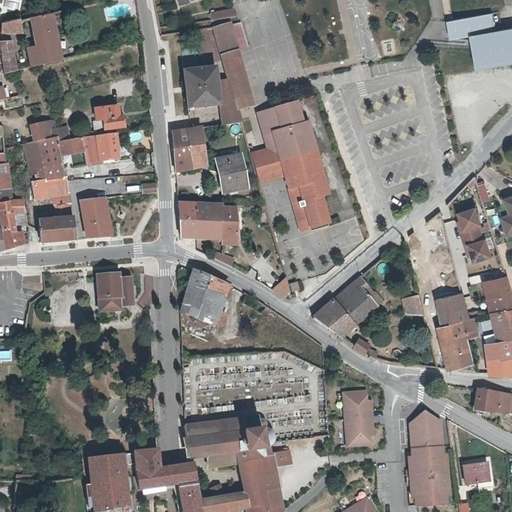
[(441,0),(445,20),(498,12),(505,6),(504,0),(441,0)]
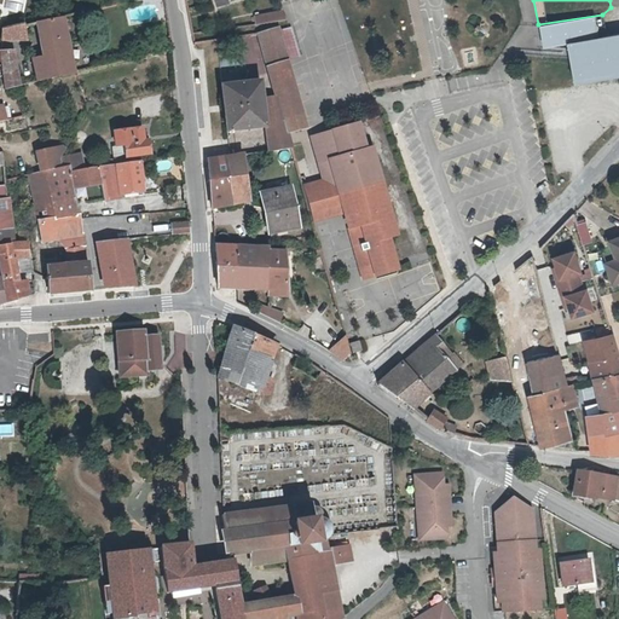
[(271,12),(272,21),(284,18),(282,11),(271,12)]
